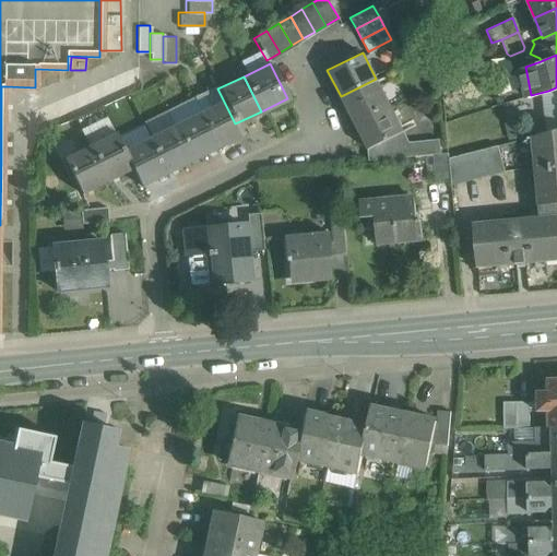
[(376,79),(341,96),(354,121),(388,104),(376,79)]
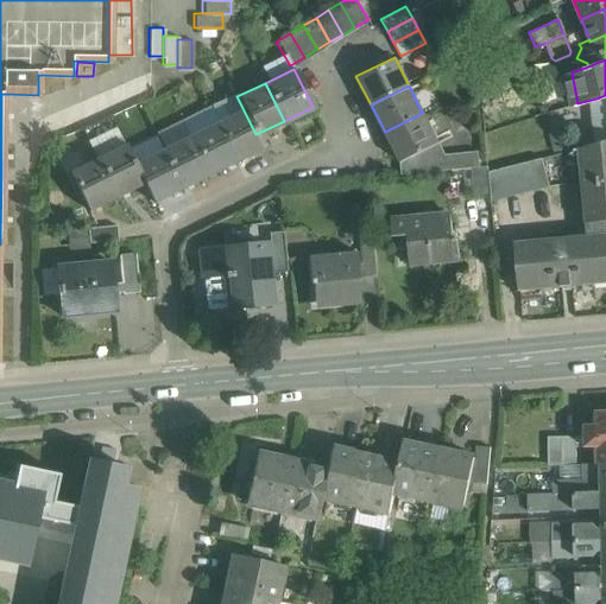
[(256,134),(242,108),(215,121),(234,159),(262,145),(256,134)]
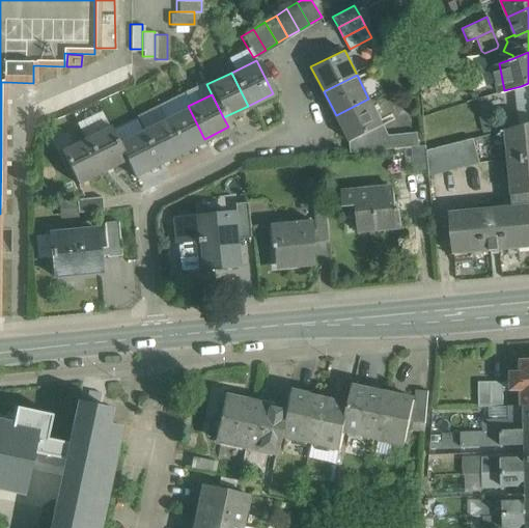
[(368,99),(336,115),(347,140),(381,123),(368,99)]
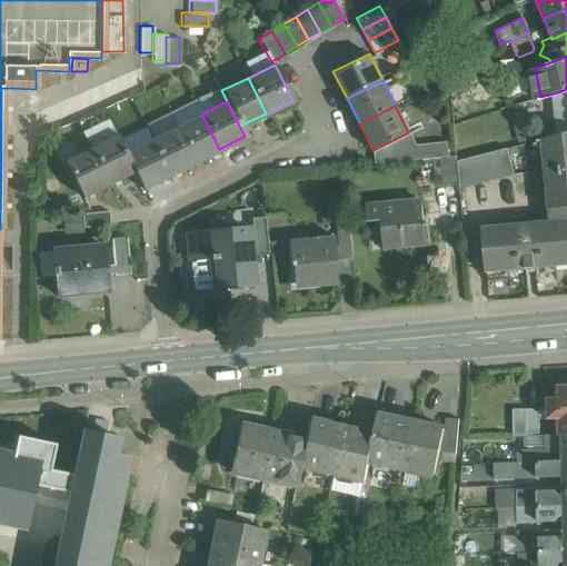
[(201,113),(176,127),(194,162),(219,149),(201,113)]
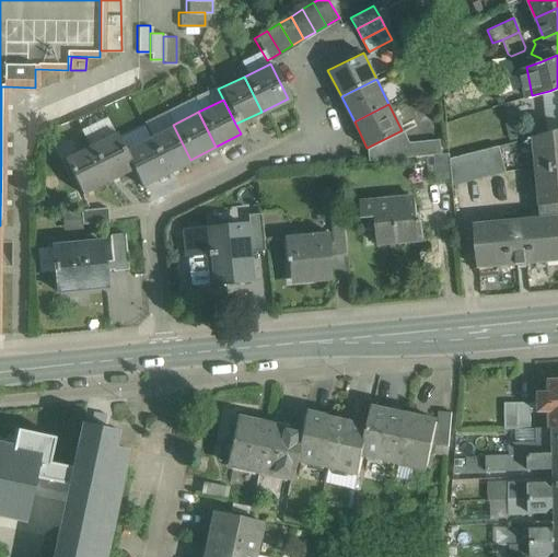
[(61,154),(115,130),(107,114),(54,138),(61,154)]
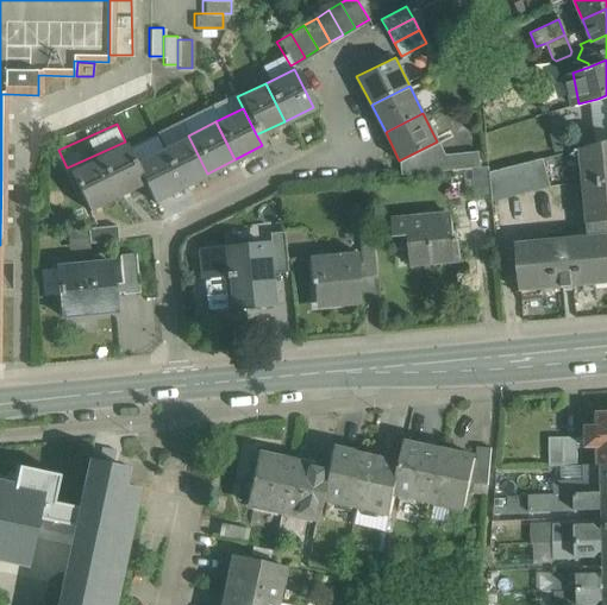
[(188,136),(161,150),(180,188),(207,174),(188,136)]
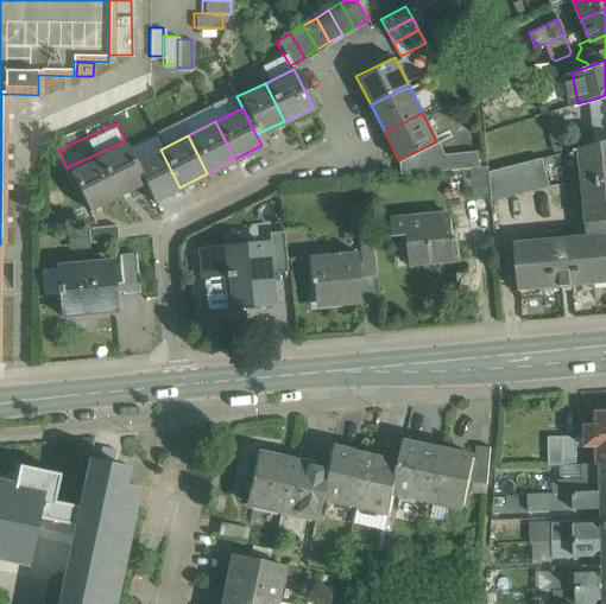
[(605,139),(578,146),(580,164),(578,164),(584,222),(595,221),(597,233),(605,231),(605,139)]
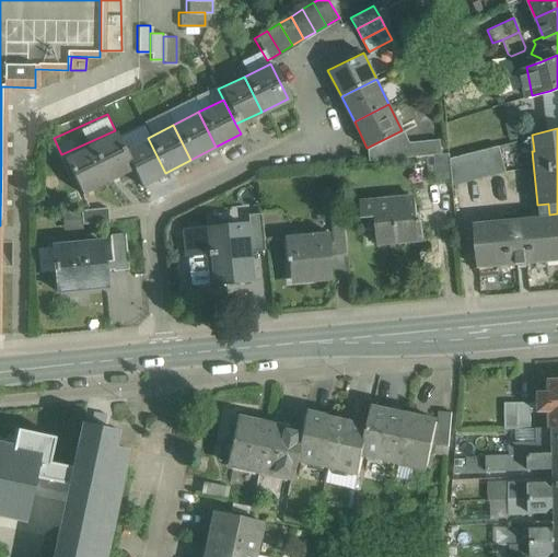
[(114,132),(88,144),(105,181),(130,169),(123,151),(114,132)]
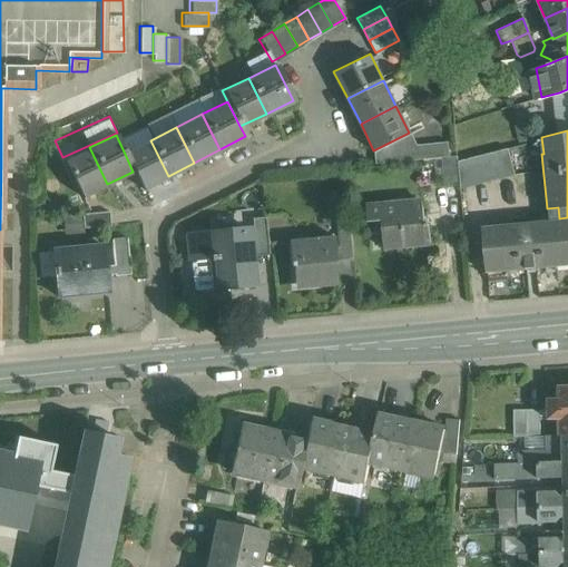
[(150,140),(125,154),(133,172),(142,189),(168,176),(150,140)]
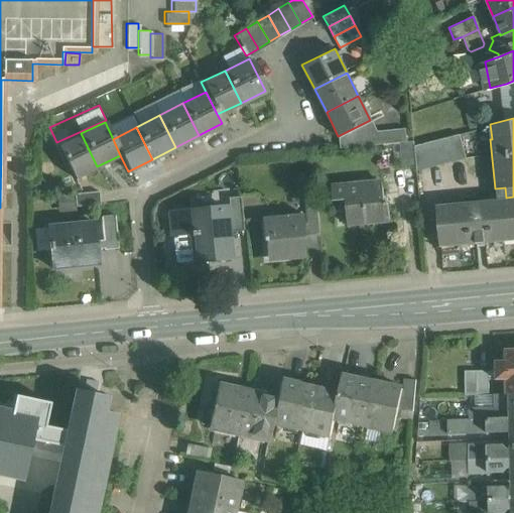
[(403,127),(385,129),(387,142),(399,141),(404,140),(403,127)]
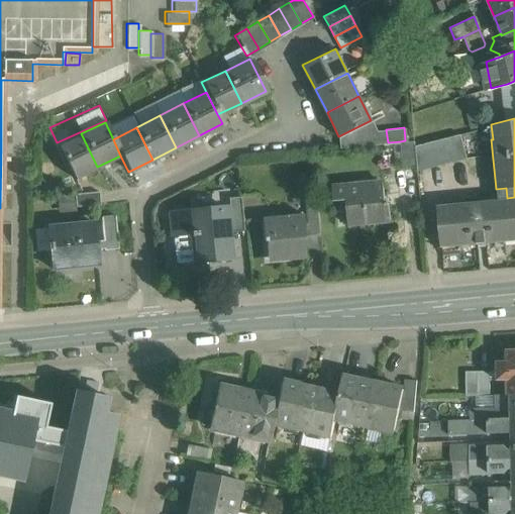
[(386,129),(357,131),(359,144),(388,142),(386,129)]
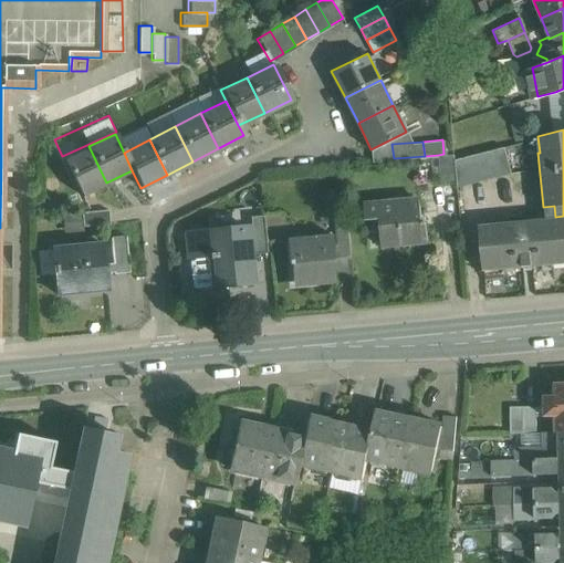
[(89,146),(62,159),(80,195),(106,183),(89,146)]
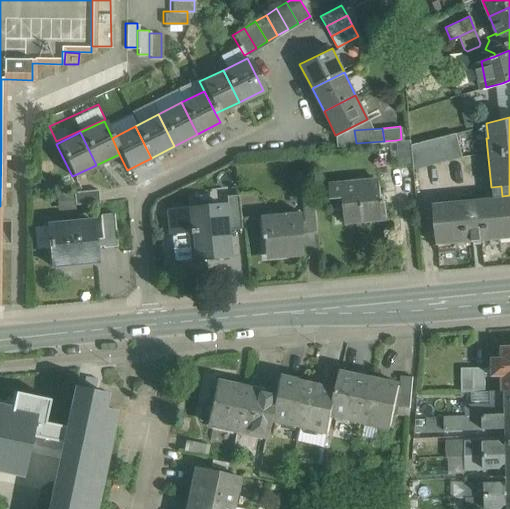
[(454,132),(410,143),(412,163),(412,168),(461,155),(454,132)]
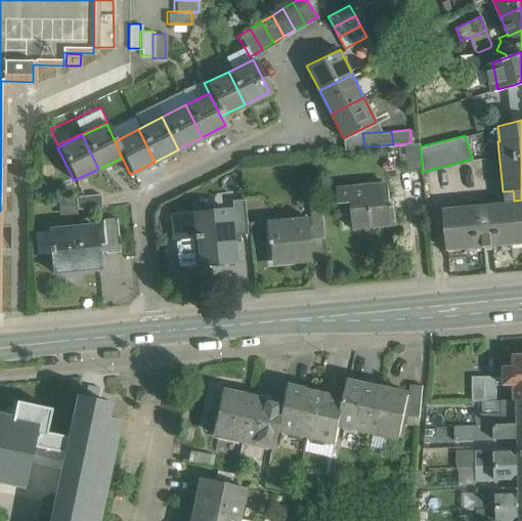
[(410,142),(405,143),(406,168),(422,167),(420,146),(419,141),(410,142)]
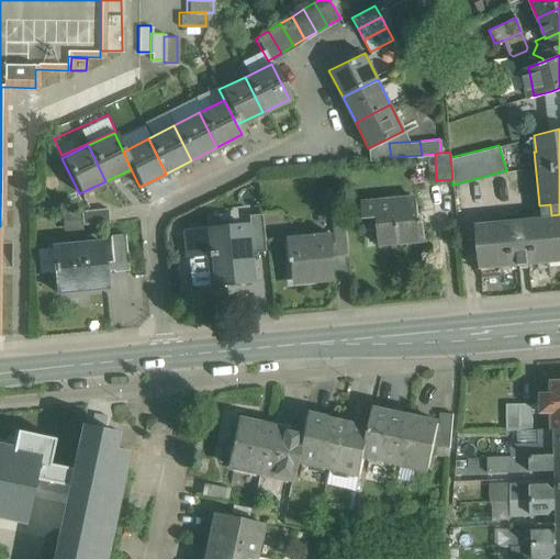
[(414,200),(359,205),(360,215),(374,214),(377,244),(398,242),(398,239),(422,237),(421,220),(415,220),(414,200)]
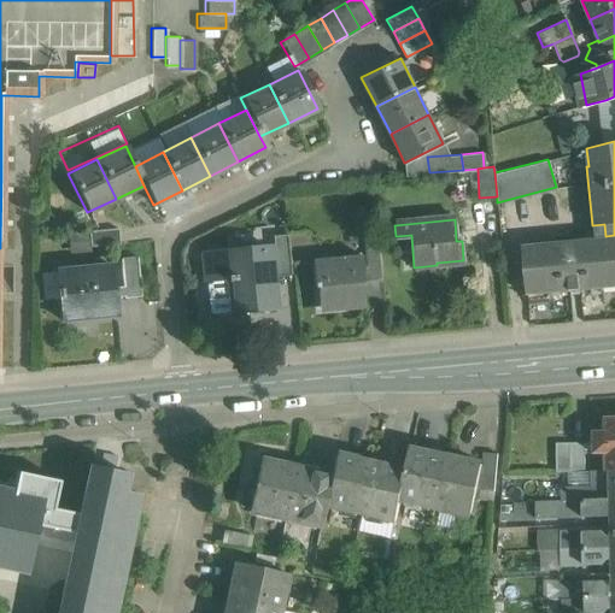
[(604,224),(592,225),(593,237),(520,245),(525,293),(614,284),(614,235),(605,236),(604,224)]
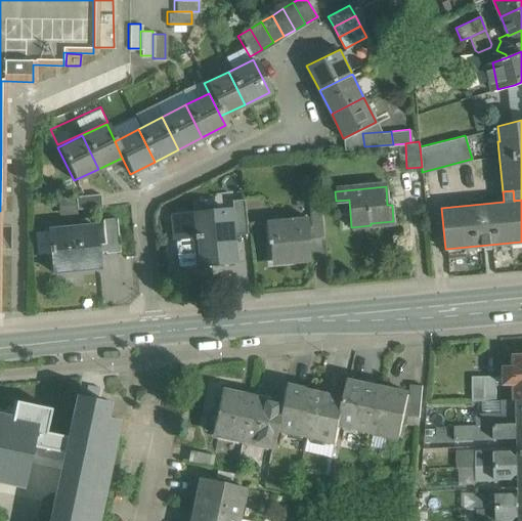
[(98,193),(75,196),(76,209),(100,206),(98,193)]
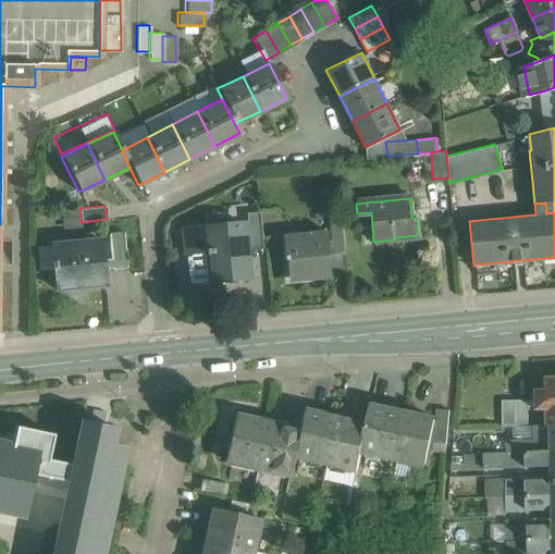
[(256,211),(244,212),(245,222),(241,222),(243,243),(259,242),(256,211)]
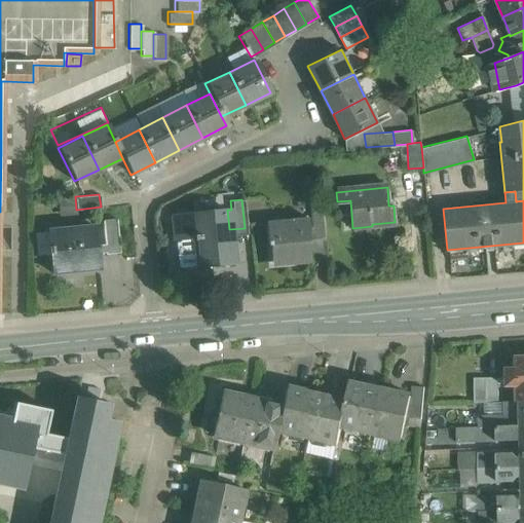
[(321,199),(308,200),(310,227),(324,225),(321,199)]
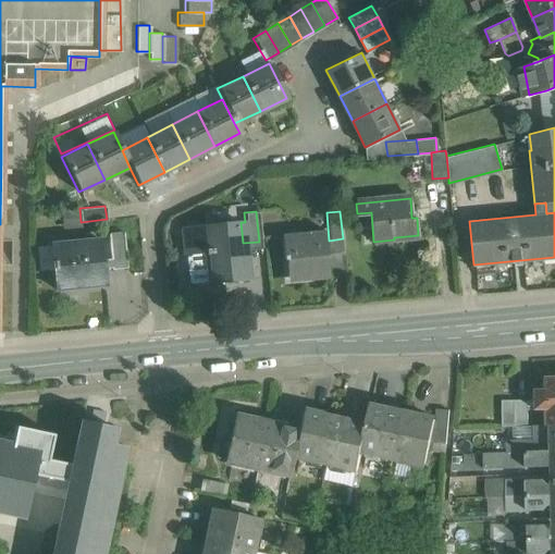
[(241,222),(182,228),(184,253),(201,251),(201,254),(202,254),(206,281),(246,278),(243,243),(241,222)]
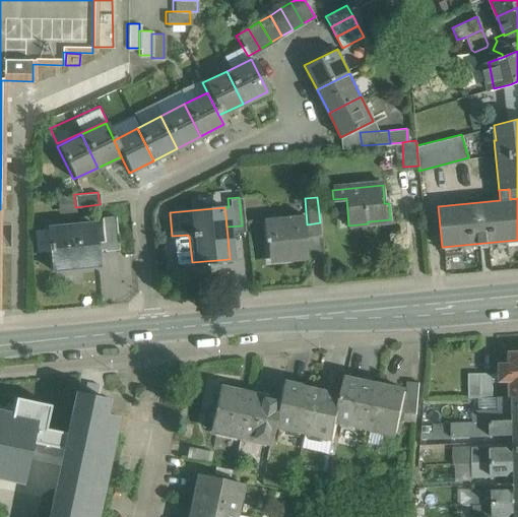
[(302,214),(260,218),(262,242),(263,242),(264,257),(305,253),(302,214)]
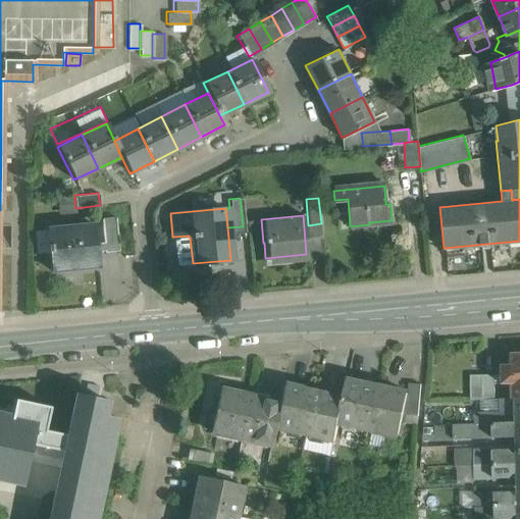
[(114,217),(100,218),(103,252),(117,250),(114,217)]
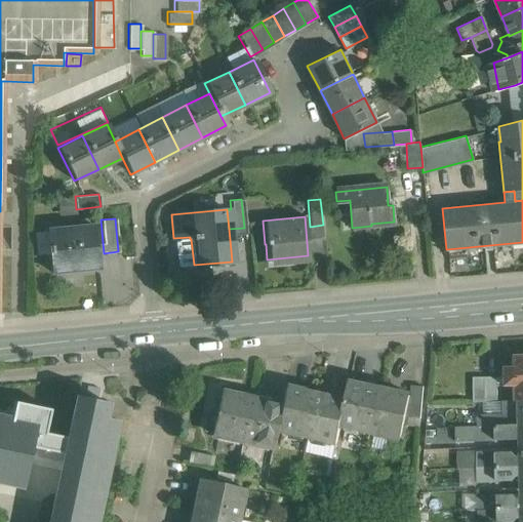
[(93,227),(48,231),(49,246),(48,246),(48,253),(50,253),(51,271),(96,267),(93,227)]
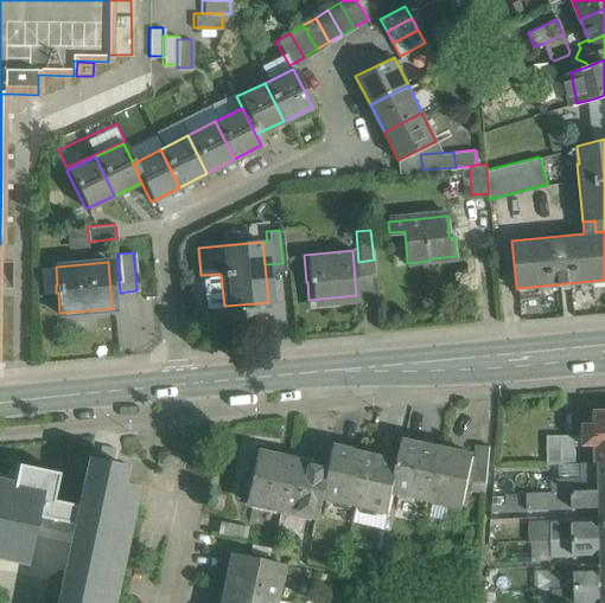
[(604,409),(593,410),(594,423),(583,423),(583,444),(594,444),(594,462),(604,461),(604,409)]
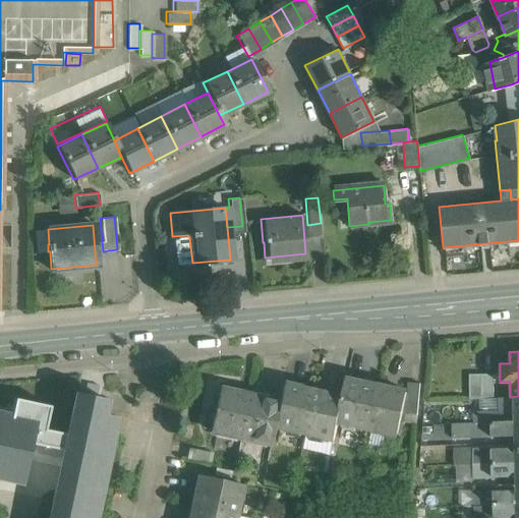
[(492,372),(468,372),(468,397),(493,397),(492,372)]
